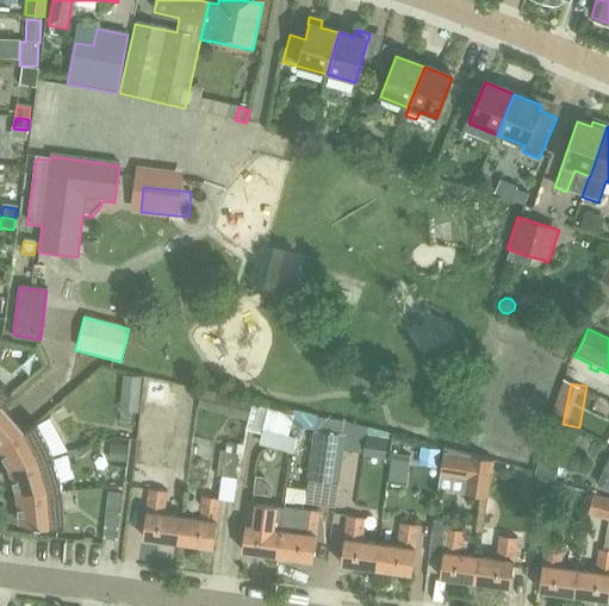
[(0,411),(11,397),(0,388),(0,411)]
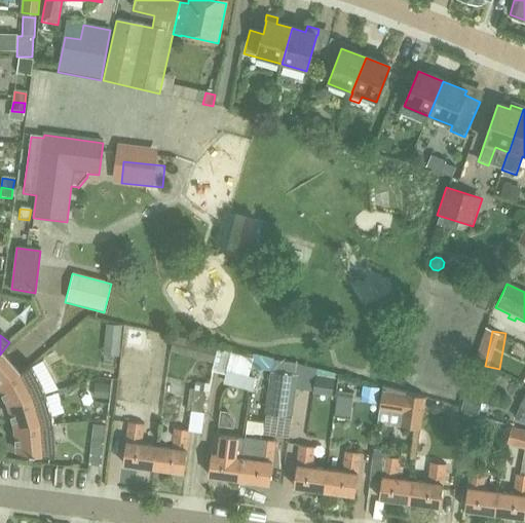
[(193,360),(196,344),(178,339),(174,355),(193,360)]
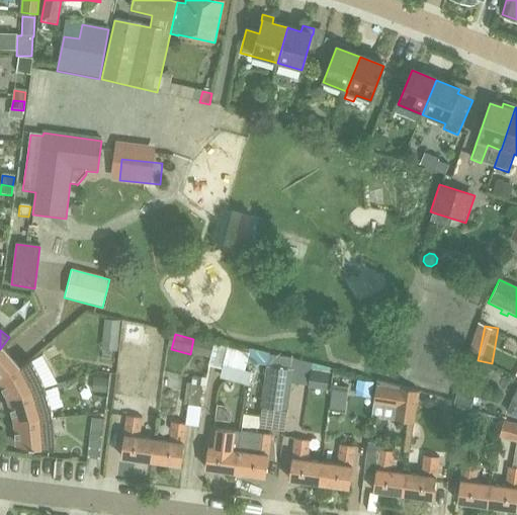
[(228,348),(223,367),(237,370),(244,372),(246,365),(249,354),(228,348)]
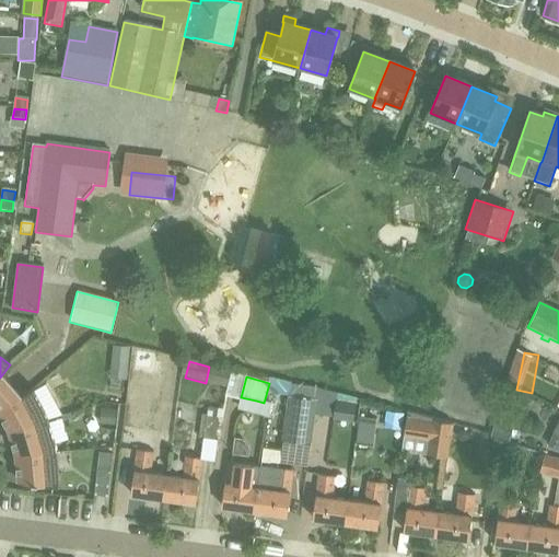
[(8,433),(48,421),(48,420),(45,414),(33,391),(0,407),(0,419),(7,434),(8,433)]
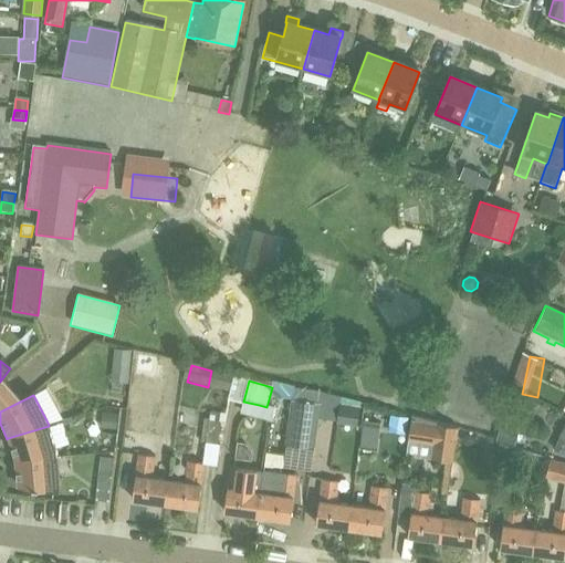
[(313,450),(316,423),(318,406),(293,403),(291,419),(288,447),(313,450)]
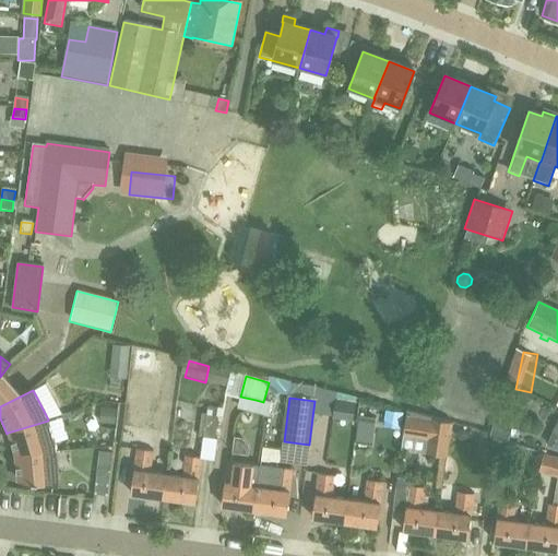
[(333,420),(353,423),(356,402),(336,399),(333,420)]
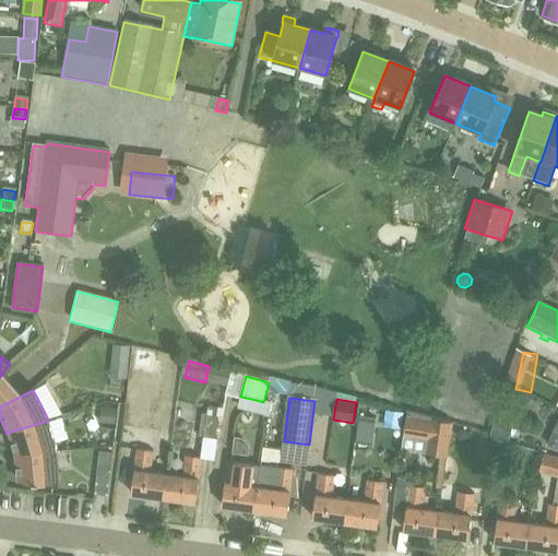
[(256,400),(251,414),(266,417),(269,404),(263,402),(256,400)]
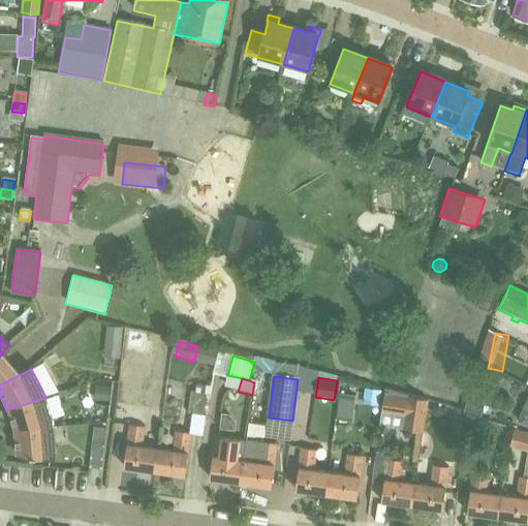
[(203,418),(207,388),(195,385),(194,393),(190,393),(187,414),(203,418)]
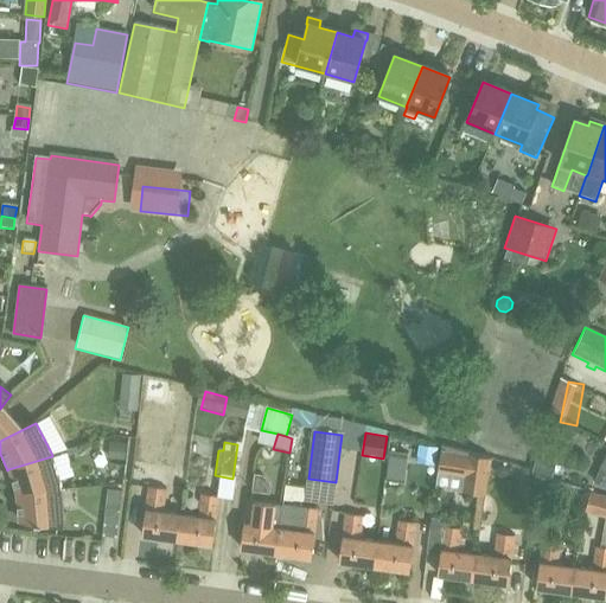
[(437,447),(419,444),(416,462),(434,464),(437,447)]
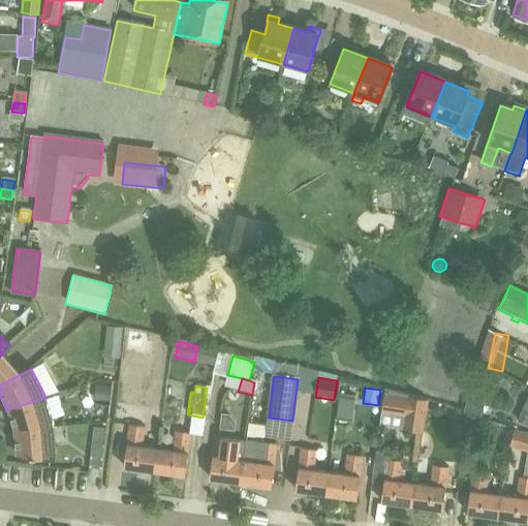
[(384,391),(381,409),(404,412),(402,431),(423,434),(427,402),(384,391)]
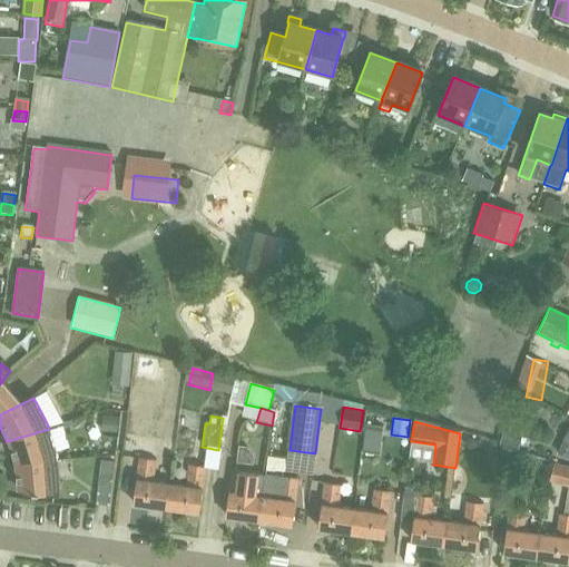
[(380,429),(365,428),(362,455),(378,456),(380,429)]
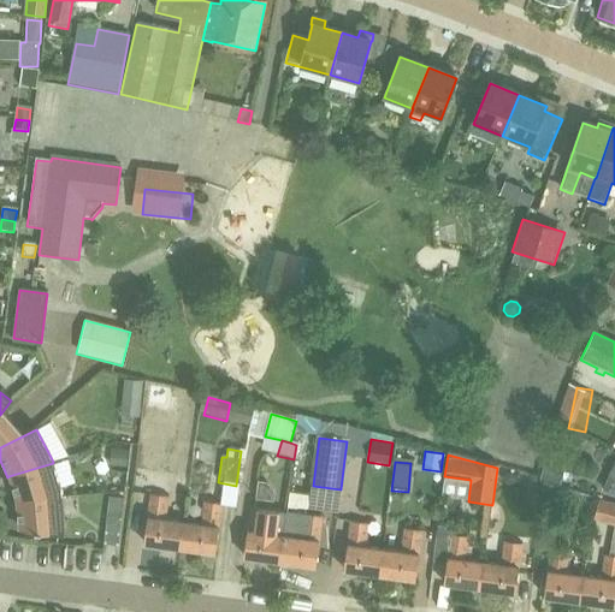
[(15,495),(16,503),(63,498),(60,489),(53,463),(9,476),(7,477),(13,489),(15,495)]
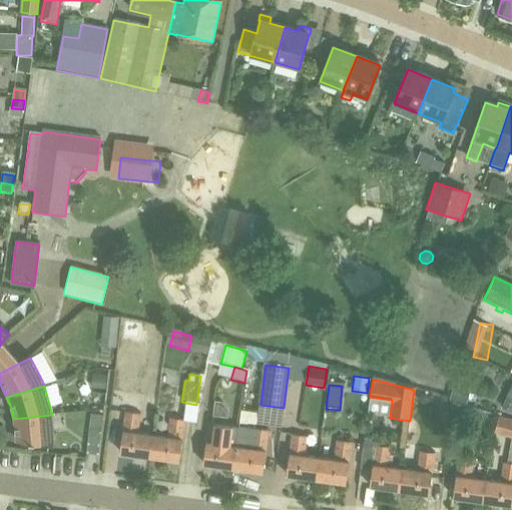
[(511,386),(507,398),(501,409),(511,414),(511,386)]
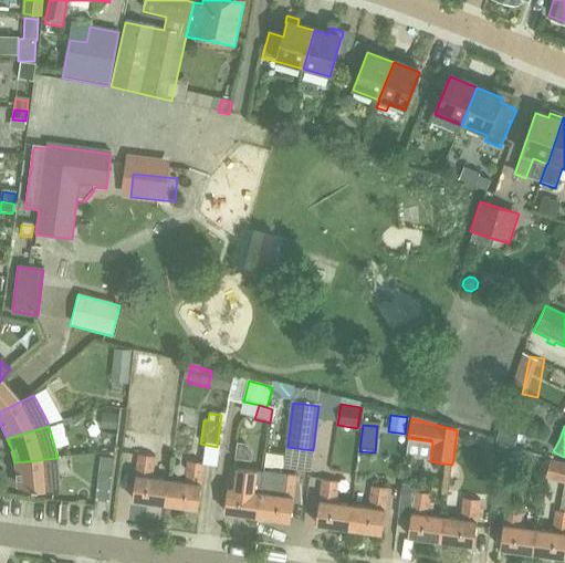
[(500,427),(494,444),(513,449),(518,431),(500,427)]
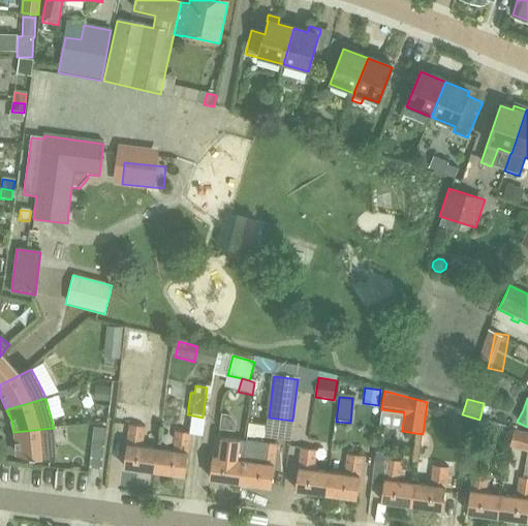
[(503,449),(508,429),(468,418),(462,437),(503,449)]
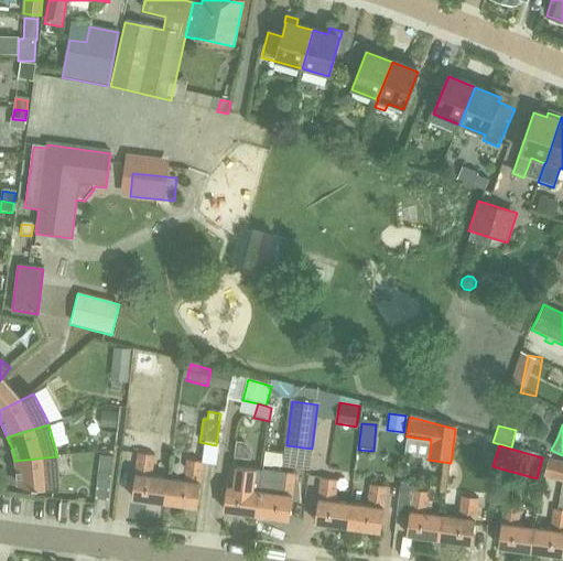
[(168,481),(152,478),(154,456),(137,454),(133,477),(134,477),(131,499),(164,504),(168,481)]
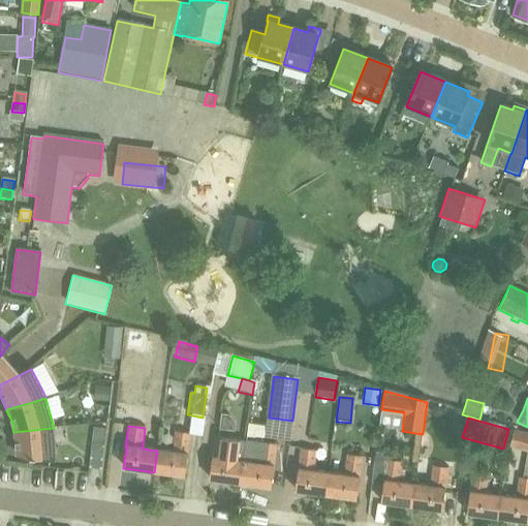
[(13,432),(14,435),(16,440),(16,445),(17,451),(17,456),(55,461),(56,452),(54,428),(13,432)]
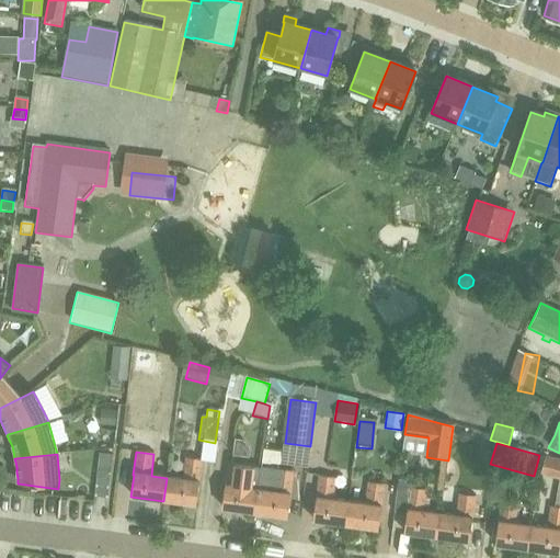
[(99,455),(96,473),(110,475),(112,456),(99,455)]
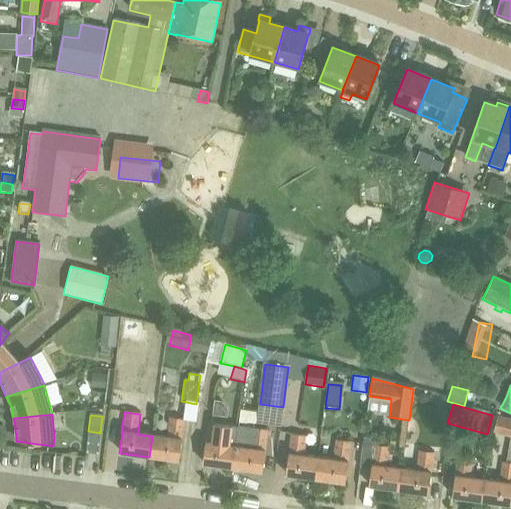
[(510,438),(510,420),(497,417),(493,433),(510,438)]
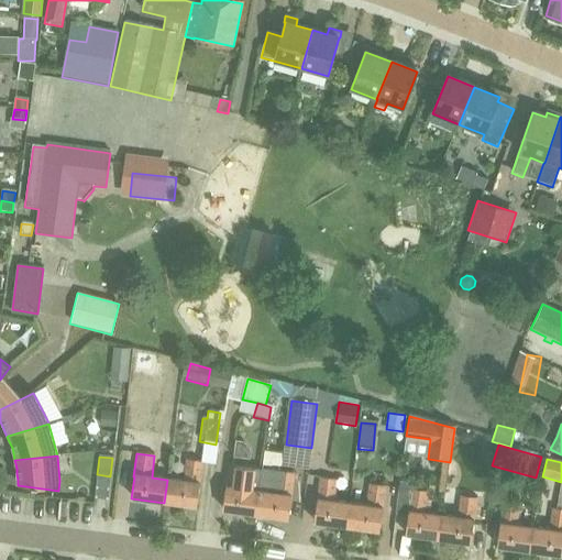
[(167,480),(164,503),(197,507),(200,485),(201,485),(204,462),(185,460),(183,482),(167,480)]
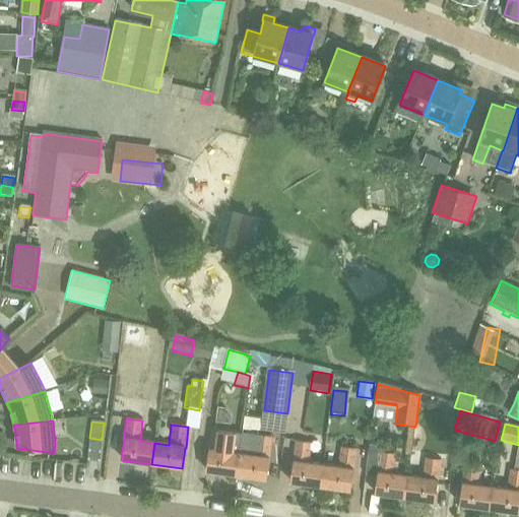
[(207,451),(208,451),(205,472),(237,476),(242,435),(210,431),(207,451)]
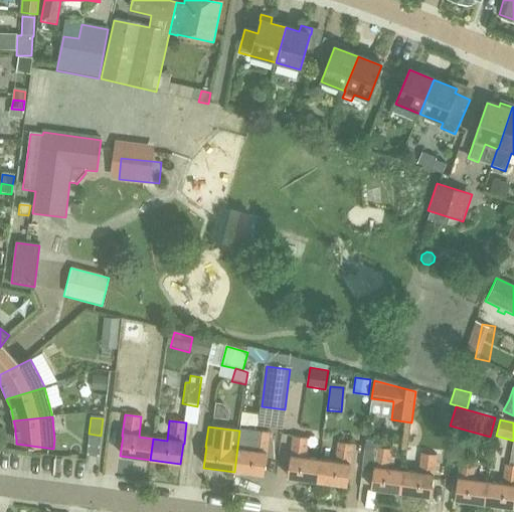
[(239,431),(234,472),(264,476),(267,455),(268,455),(270,435),(239,431)]
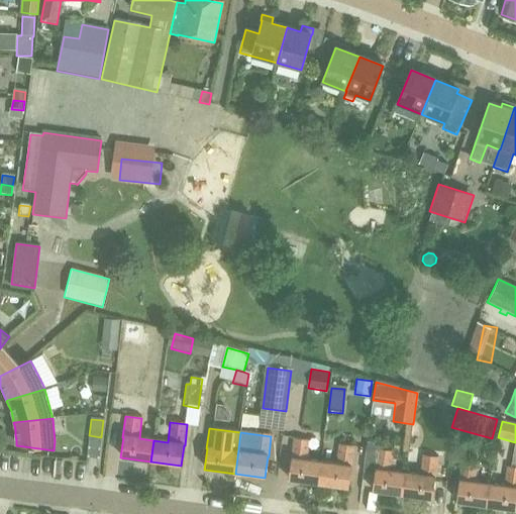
[(321,463),(306,460),(309,441),(293,438),(290,459),(291,459),(288,481),(318,485),(321,463)]
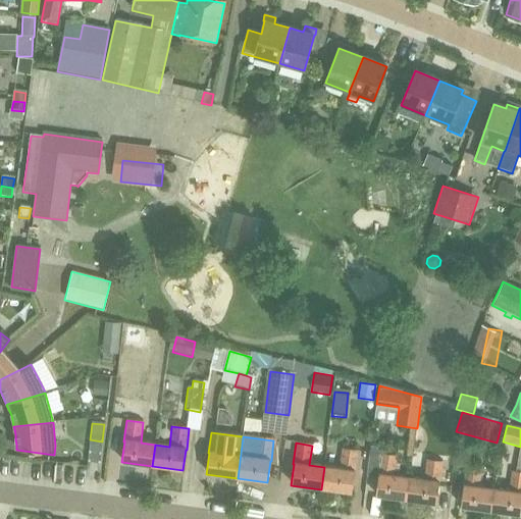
[(375,497),(406,501),(409,478),(394,476),(397,457),(384,455),(385,450),(371,448),(366,481),(377,482),(375,497)]
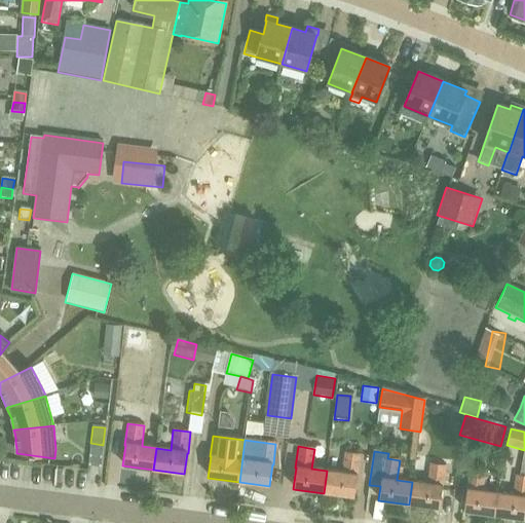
[(327,471),(324,493),(354,496),(358,476),(359,476),(361,455),(344,453),(341,473),(327,471)]
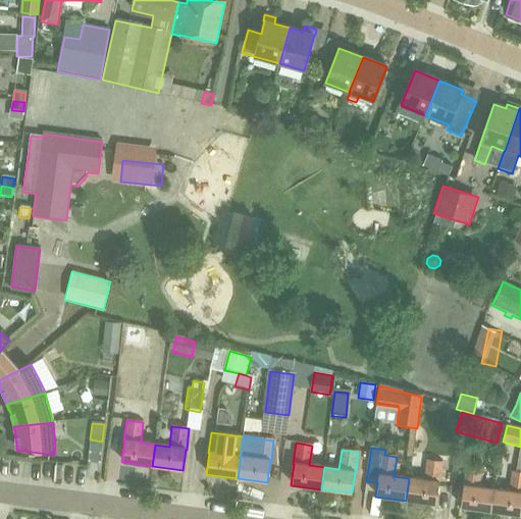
[(409,478),(406,501),(436,505),(439,483),(440,483),(443,463),(426,461),(424,480),(409,478)]
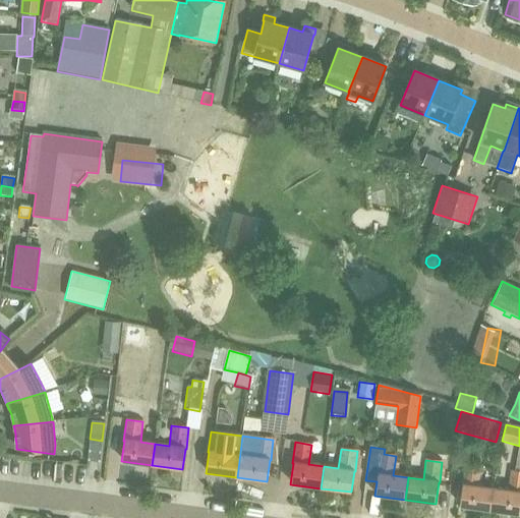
[(493,488),(478,486),(480,467),(464,465),(461,485),(462,485),(459,507),(489,511),(493,488)]
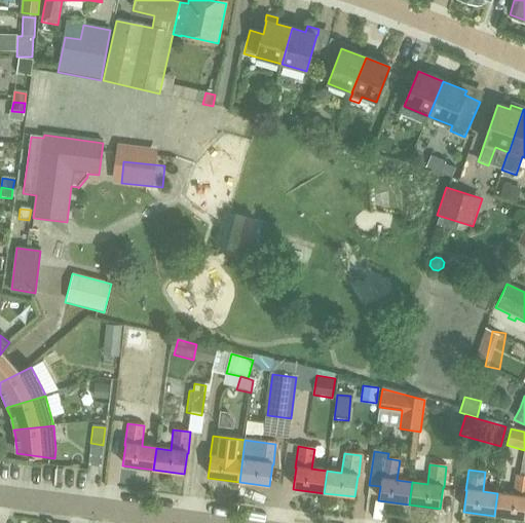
[(497,493),(494,516),(524,520),(524,477),(515,476),(513,495),(497,493)]
